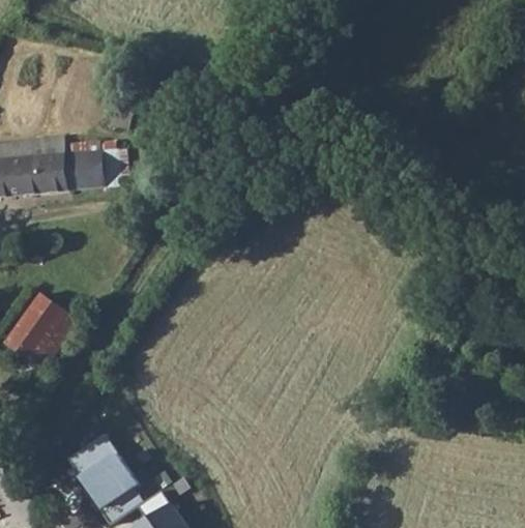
[(0,196),(119,184),(116,147),(113,147),(113,140),(96,141),(96,140),(62,143),(61,136),(0,142),(0,196)]
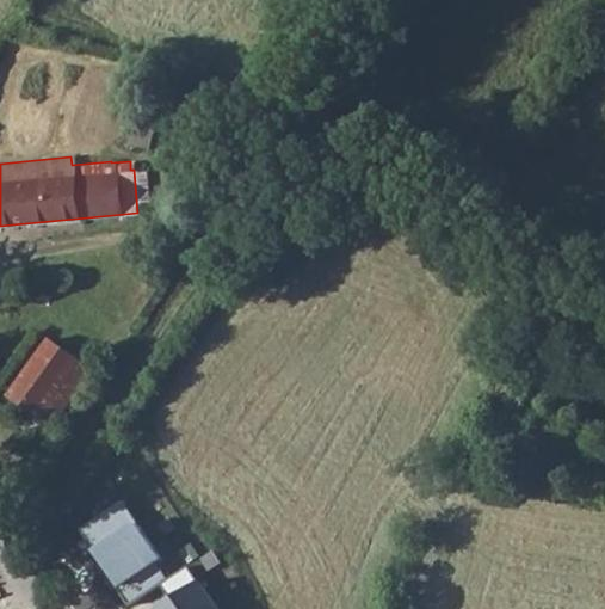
[(38,419),(47,425),(88,369),(44,338),(2,395),(19,406),(38,419)]
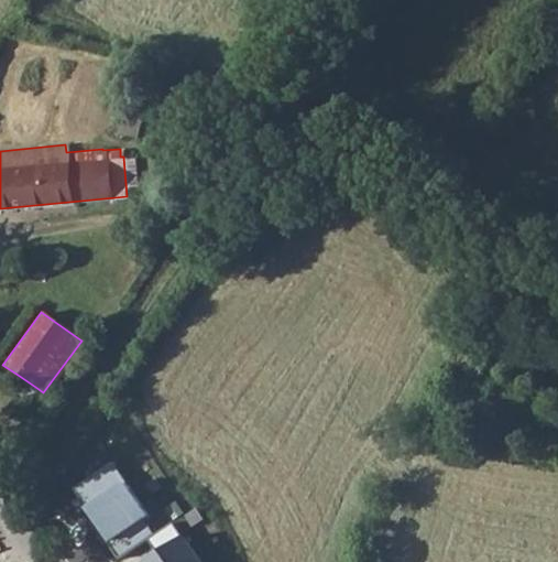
[(35,387),(18,375),(10,387),(28,399),(35,387)]
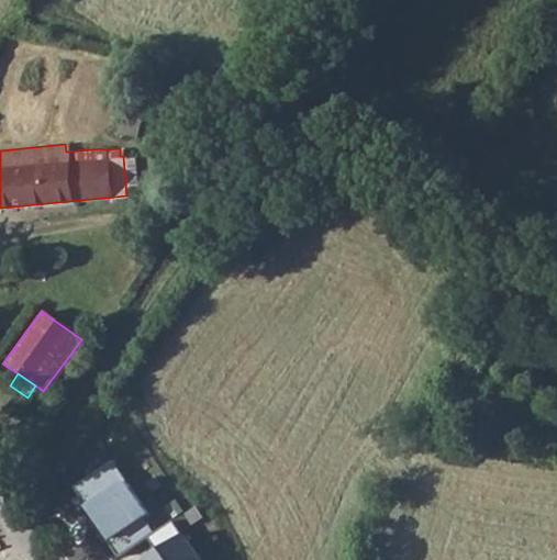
[(144,513),(109,460),(71,485),(106,537),(103,538),(114,556),(151,532),(140,515),(144,513)]
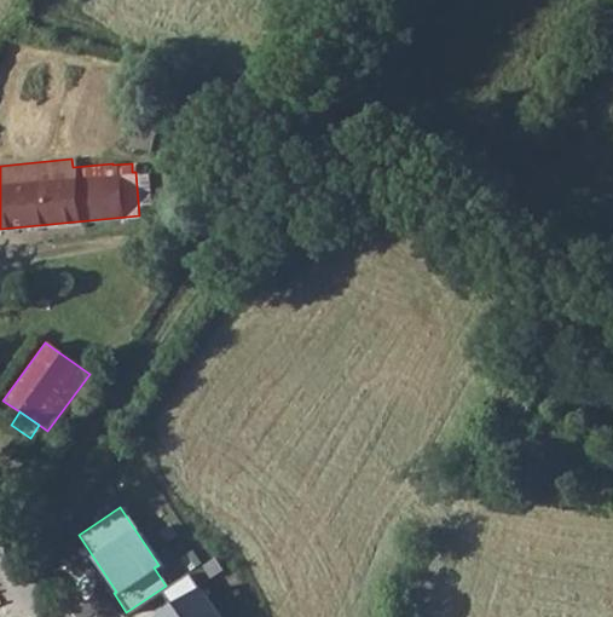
[(217,616),(197,588),(154,616),(217,616)]
